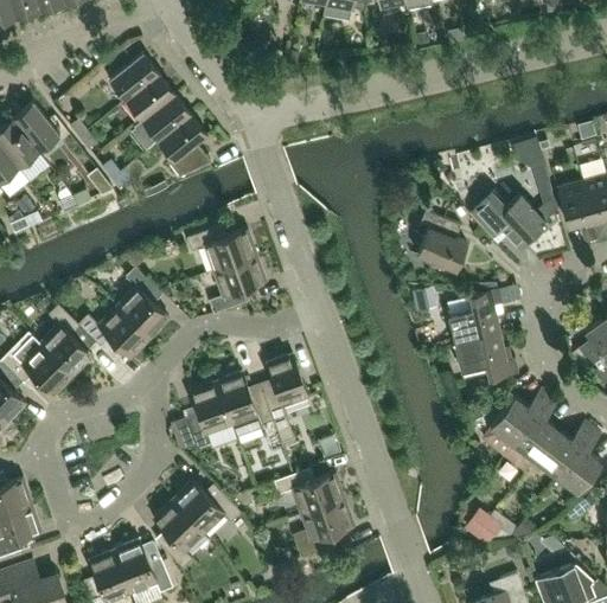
[(0,0),(0,24),(16,19),(10,0),(0,0)]
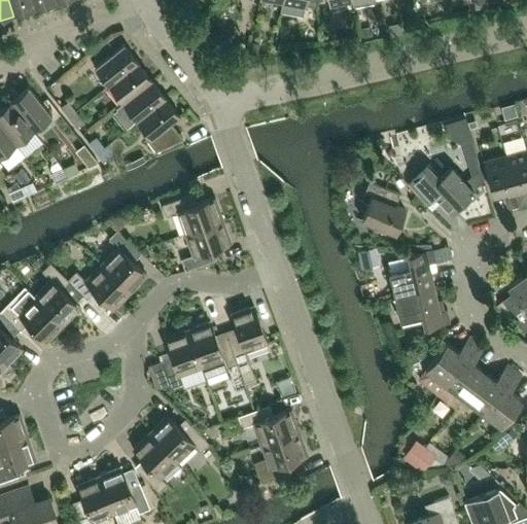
[(35,10),(31,0),(8,0),(13,16),(35,10)]
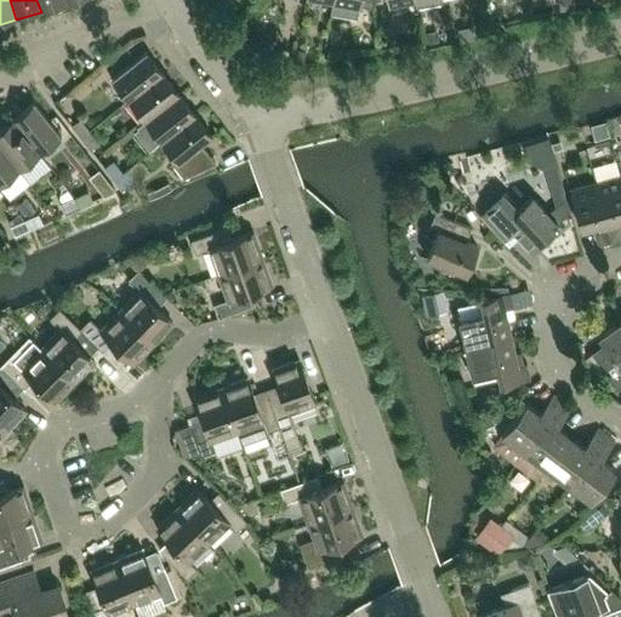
[(67,4),(64,0),(36,0),(41,12),(67,4)]
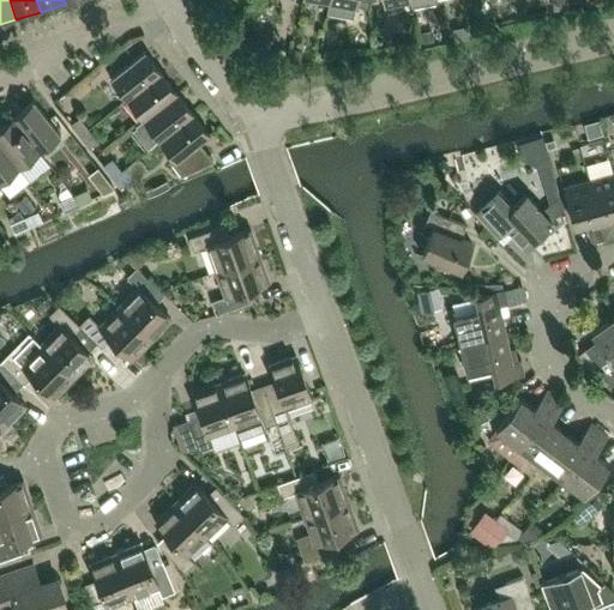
[(356,2),(356,0),(329,0),(329,2),(326,17),(353,22),(354,10),(355,10),(356,2)]
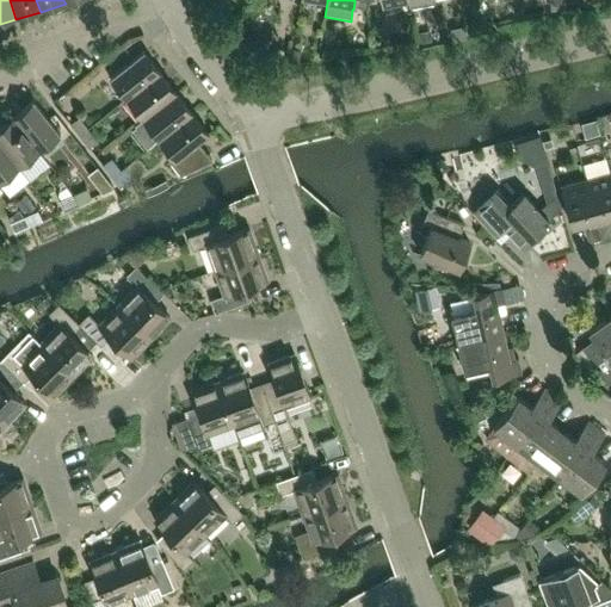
[(408,0),(407,0),(355,0),(355,2),(353,10),(366,12),(368,5),(381,2),(382,6),(408,0)]
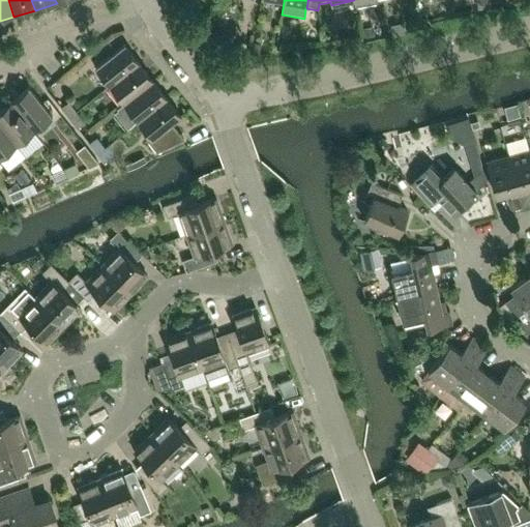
[(377,4),(376,0),(353,0),(354,0),(355,8),(377,4)]
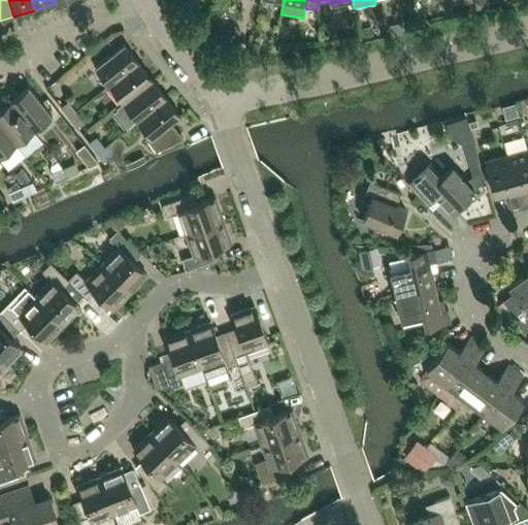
[(371,28),(361,30),(362,40),(373,38),(371,28)]
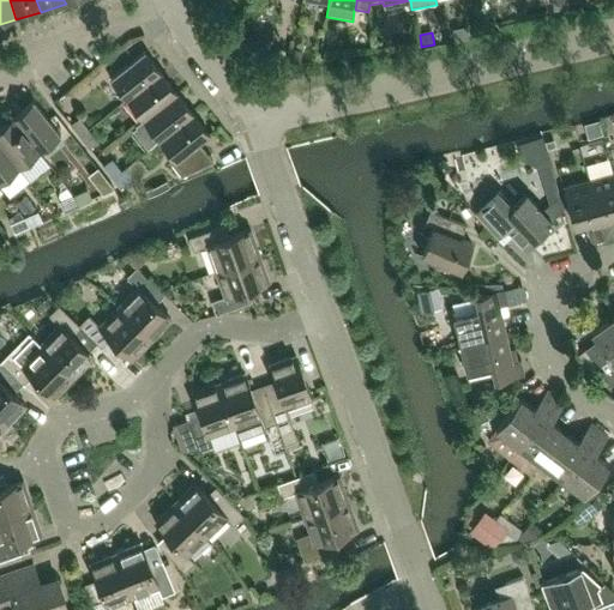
[(293,53),(290,64),(300,65),(302,54),(293,53)]
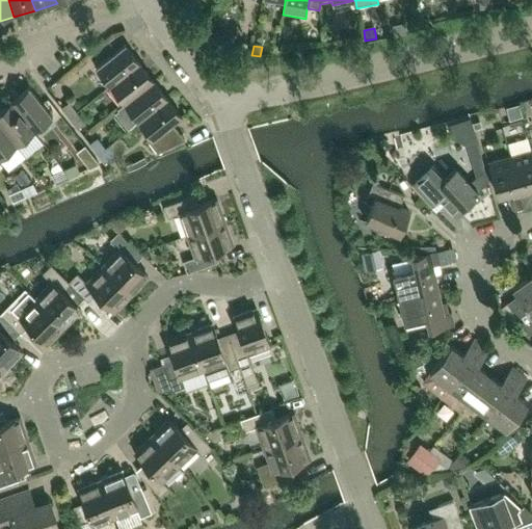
[(110,88),(139,65),(125,48),(96,71),(110,88)]
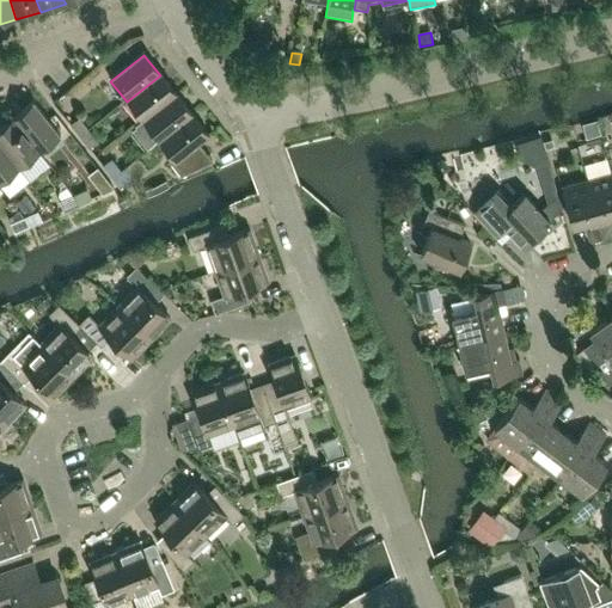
[(142,123),(176,97),(160,75),(127,102),(142,123)]
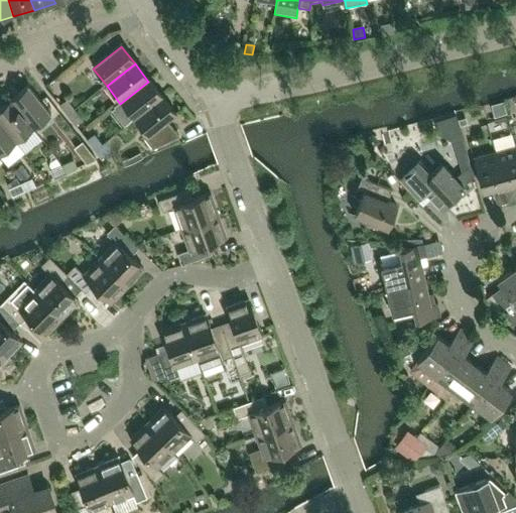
[(134,121),(162,99),(148,82),(120,104),(134,121)]
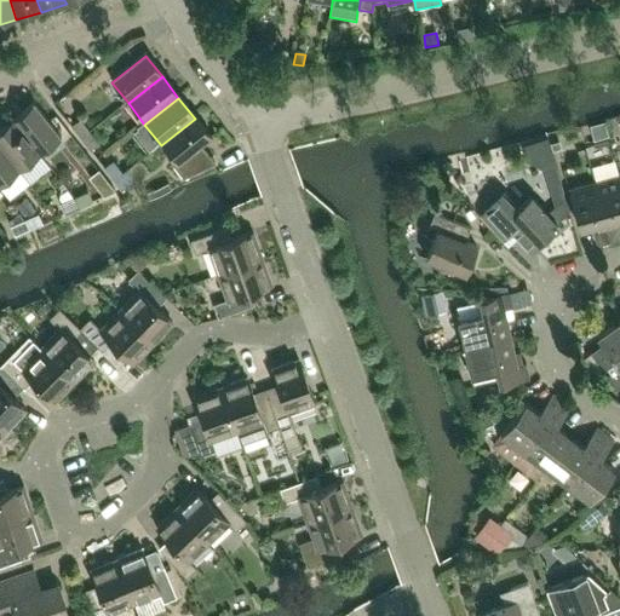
[(61,139),(34,105),(13,122),(40,156),(61,139)]
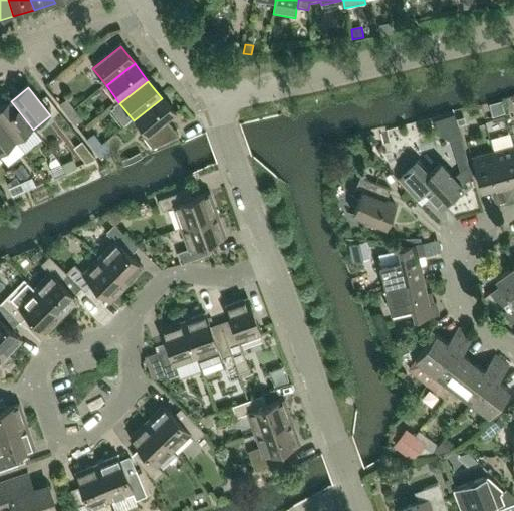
[(178,138),(167,122),(176,115),(162,98),(134,120),(146,136),(142,139),(152,151),(178,138)]
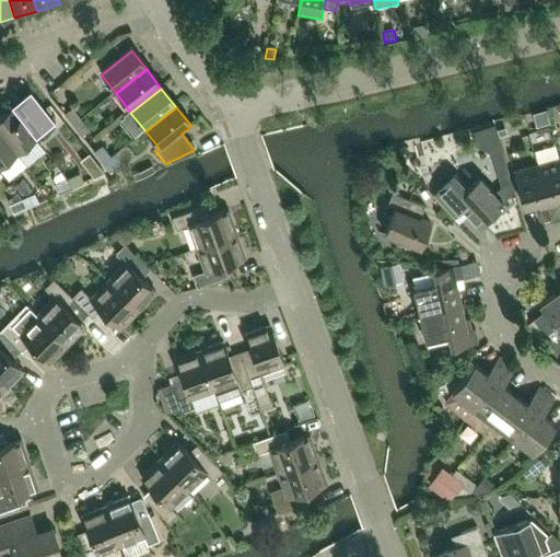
[(36,141),(12,111),(0,119),(0,134),(18,157),(36,141)]
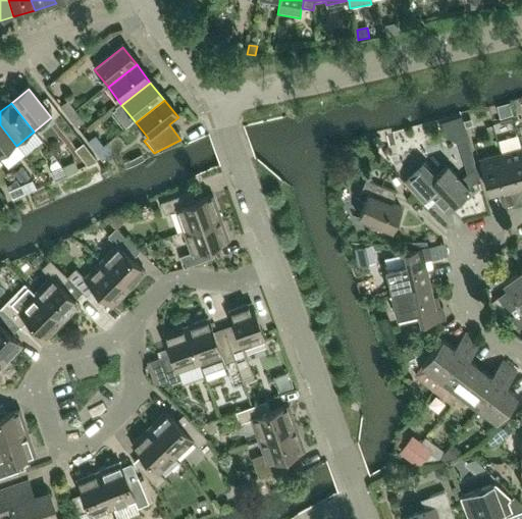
[(60,108),(68,118),(75,113),(67,103),(60,108)]
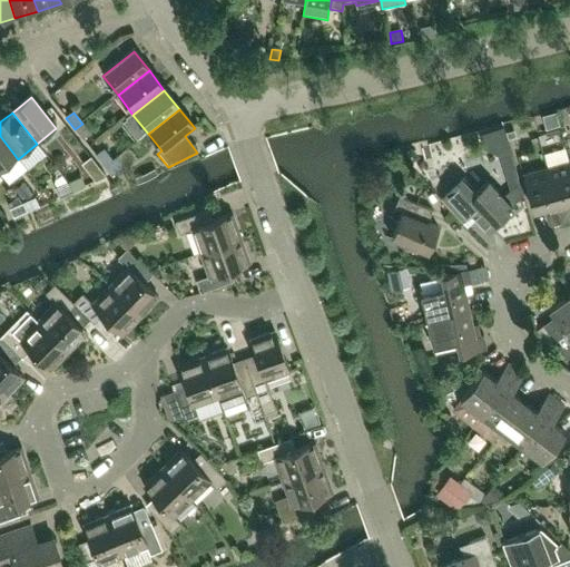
[(91,135),(82,124),(75,129),(84,140),(91,135)]
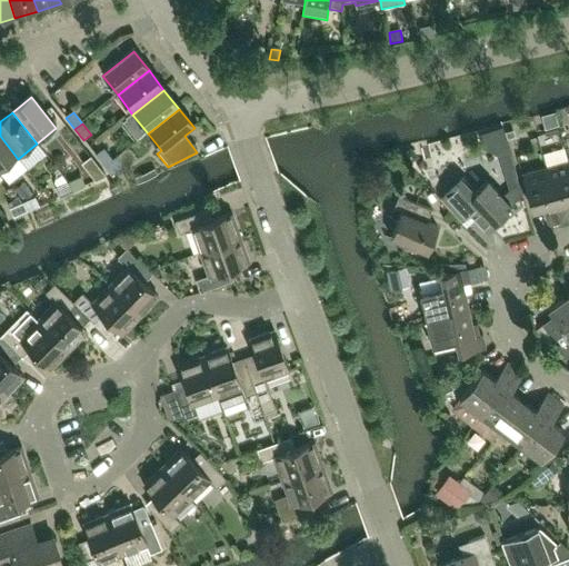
[(513,133),(506,135),(507,142),(515,140),(513,133)]
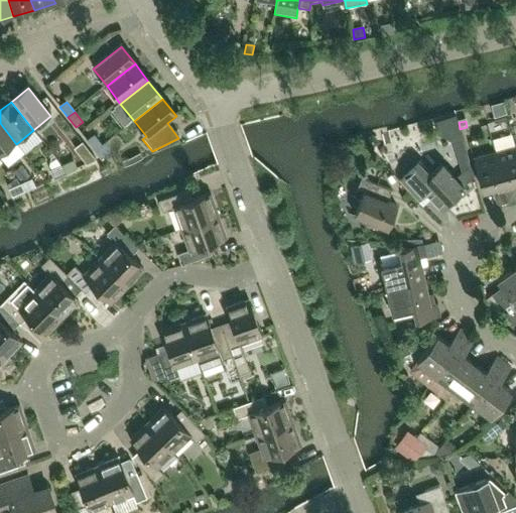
[(0,156),(16,144),(0,123),(0,156)]
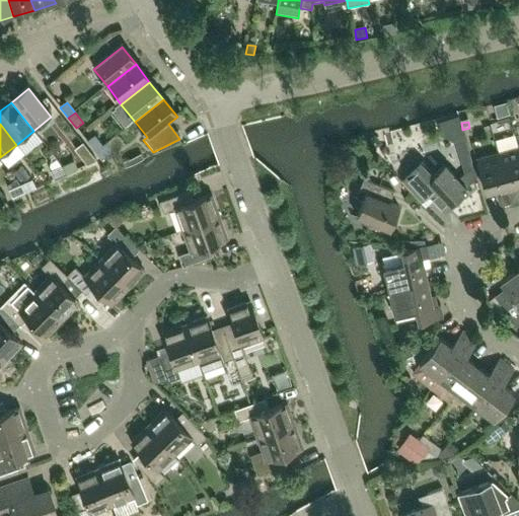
[(87,143),(95,153),(102,147),(94,137),(87,143)]
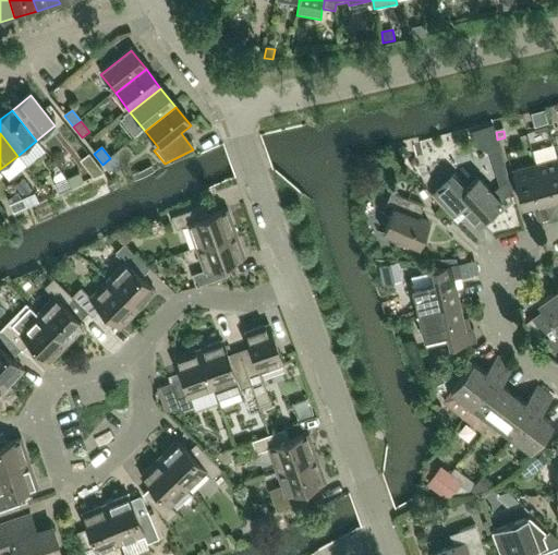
[(119,169),(110,158),(102,165),(111,176),(119,169)]
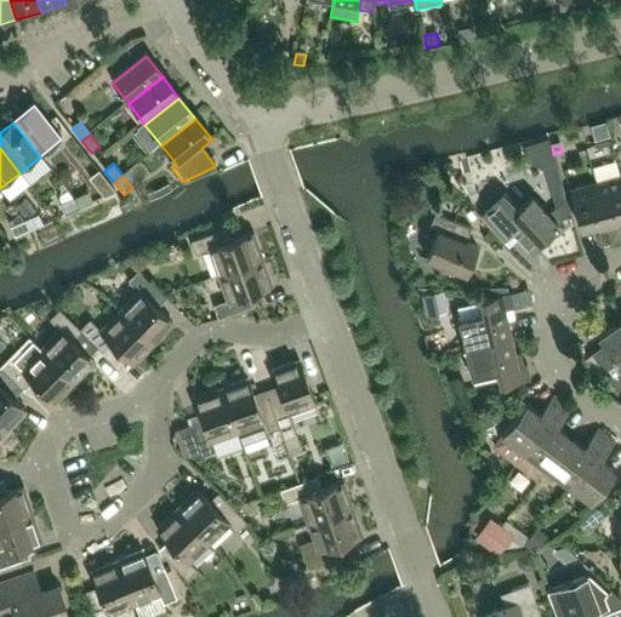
[(551,201),(563,198),(558,177),(545,181),(551,201)]
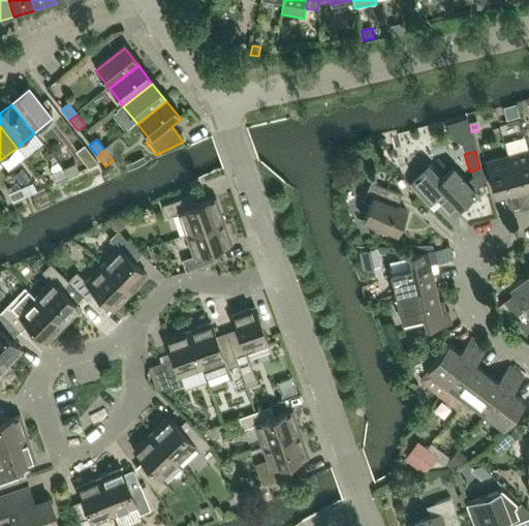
[(528,188),(528,153),(507,158),(517,192),(519,197),(527,195),(526,189),(528,188)]
